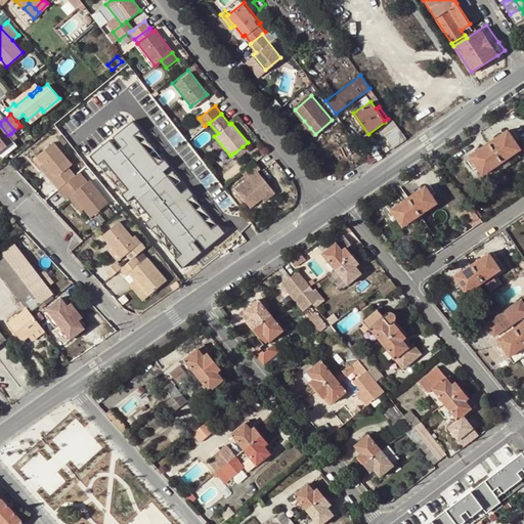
[(111,140),(90,156),(98,165),(104,160),(128,189),(122,194),(127,201),(133,195),(138,203),(169,178),(165,172),(171,167),(165,160),(159,165),(135,135),(141,130),(133,121),(114,137),(122,147),(118,150),(111,140)]
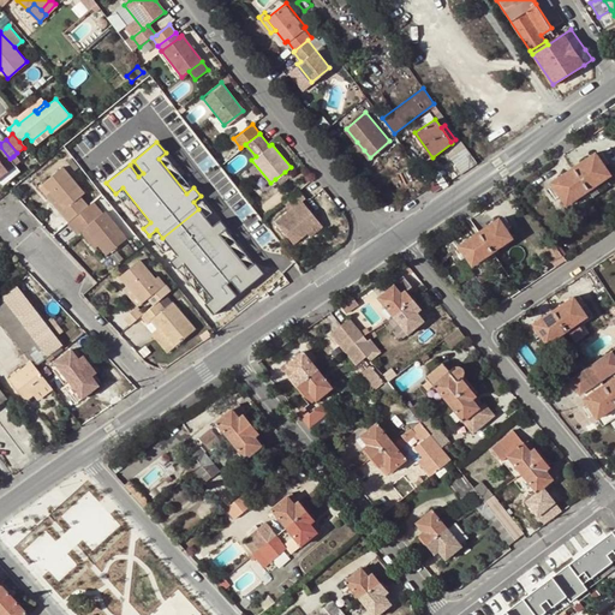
[(364,150),(357,142),(353,145),(360,154),(364,150)]
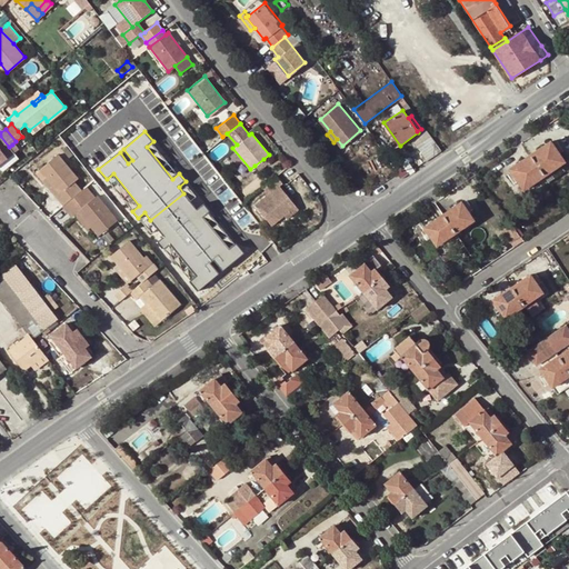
[(436,151),(440,148),(429,133),(416,143),(426,158),(436,151)]
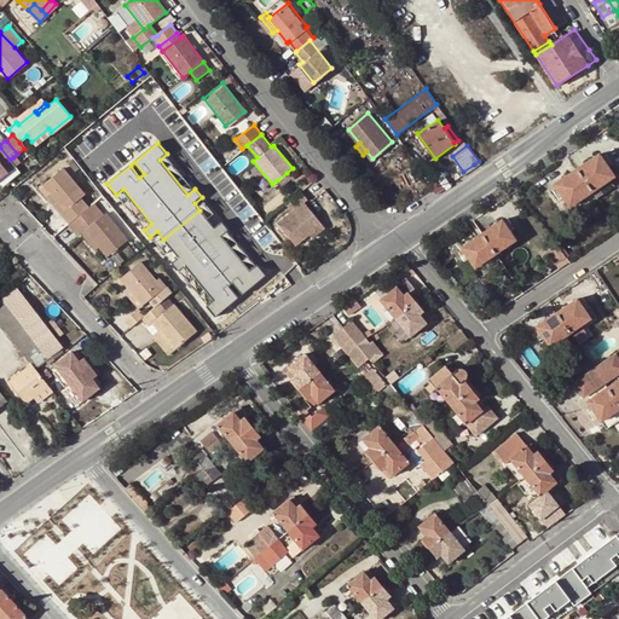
[(0,177),(17,162),(13,157),(10,160),(0,148),(0,177)]
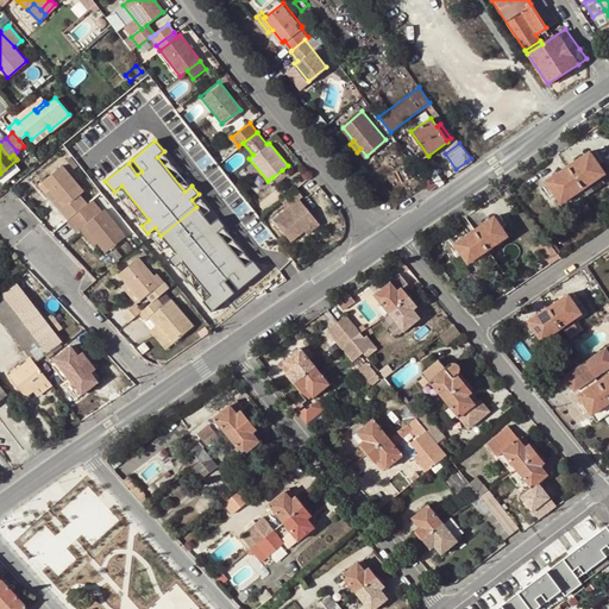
[(569,167),(583,187),(602,175),(606,173),(590,151),(569,167)]
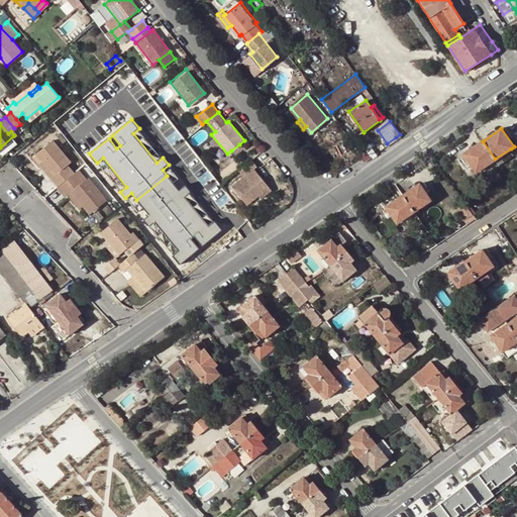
[(48,180),(56,187),(65,180),(71,175),(72,174),(66,166),(70,162),(52,140),(35,153),(54,176),(48,180)]
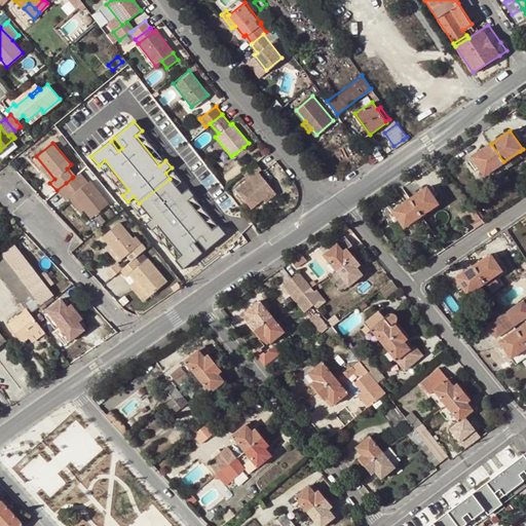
[(487,173),(503,161),(491,144),(472,156),(484,175),(487,173)]
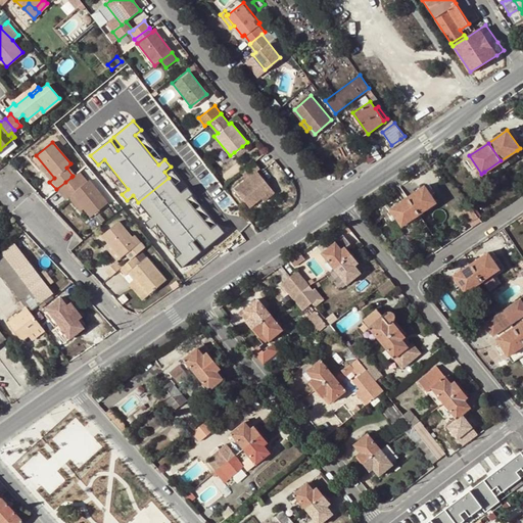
[(245,150),(242,146),(234,152),(237,156),(245,150)]
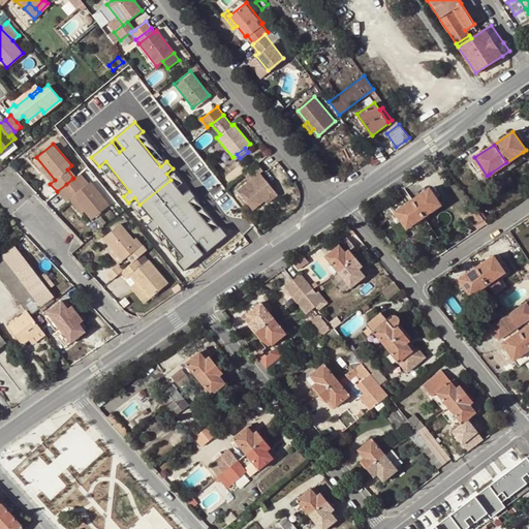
[(378,148),(372,152),(378,161),(384,157),(378,148)]
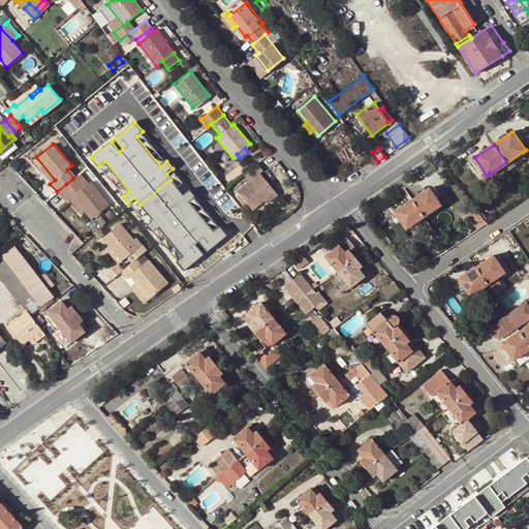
[(523,152),(506,162),(510,168),(527,157),(523,152)]
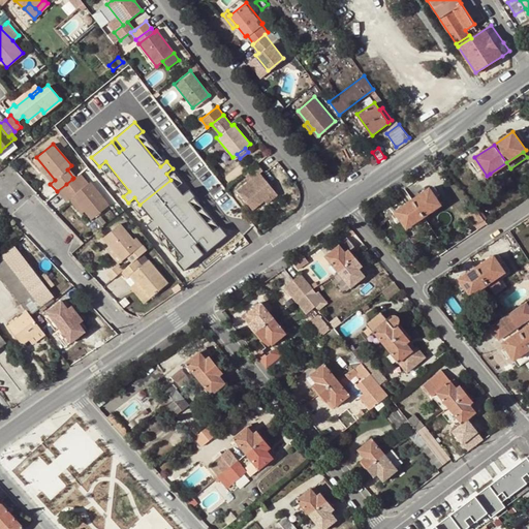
[(55,180),(36,157),(31,161),(50,184),(55,180)]
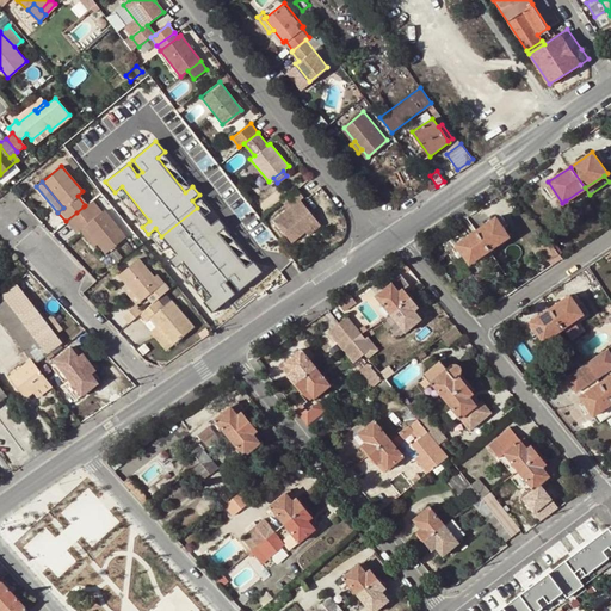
[(304,196),(297,187),(283,201),(289,208),(275,220),(292,241),(306,229),(319,220),(301,198),(304,196)]
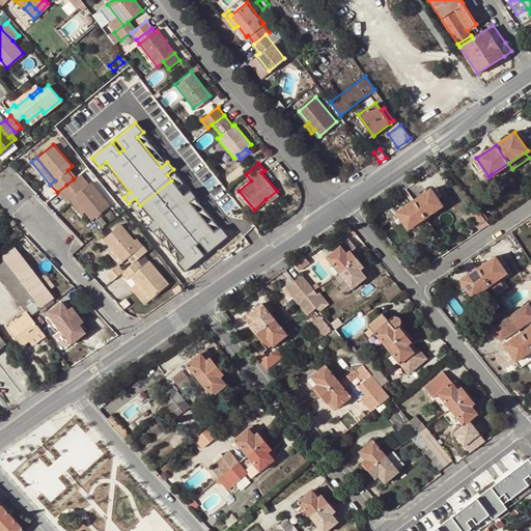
[(512,169),(508,163),(492,174),(496,180),(512,169)]
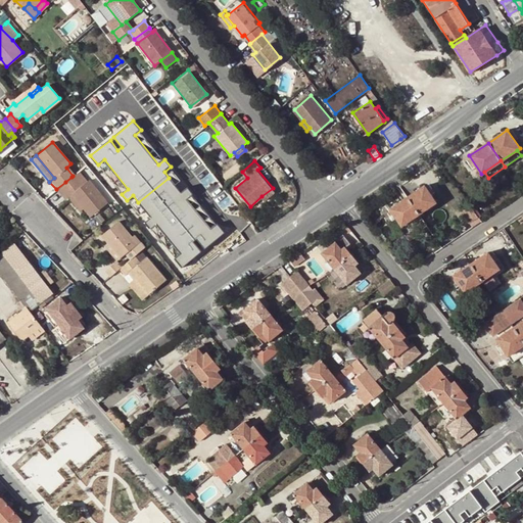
[(65,182),(56,189),(62,196),(64,194),(78,183),(72,177),(65,182)]
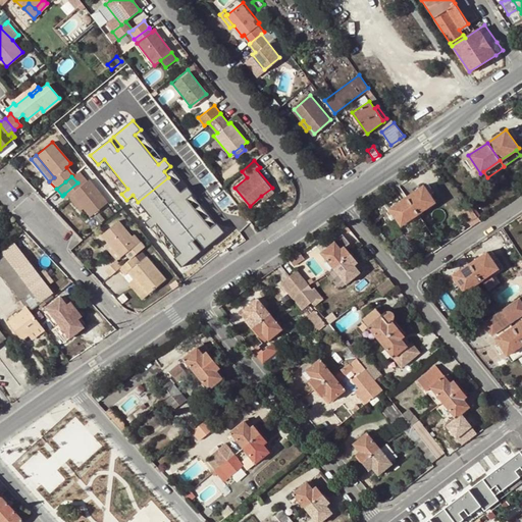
[(168,177),(138,202),(151,217),(144,222),(150,229),(155,224),(179,254),(172,259),(180,269),(206,248),(198,238),(201,236),(210,246),(224,233),(216,223),(209,229),(186,200),(192,195),(187,188),(180,193),(168,177)]
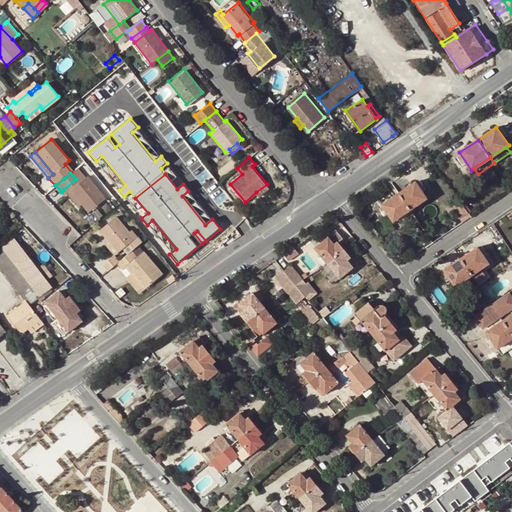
[(86,176),(78,182),(69,190),(80,204),(77,206),(84,215),(104,199),(86,176)]
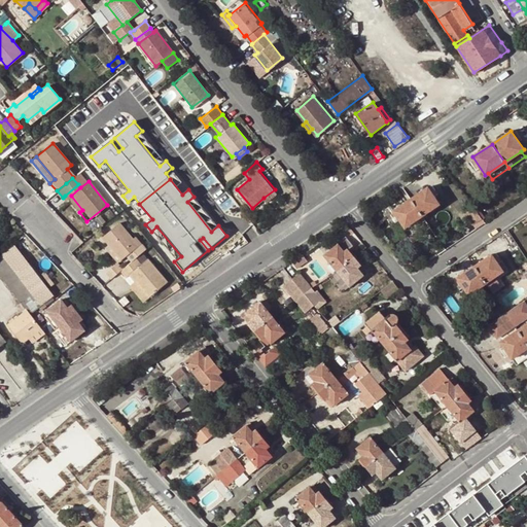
[(78,184),(65,196),(67,199),(71,196),(80,187),(78,184)]
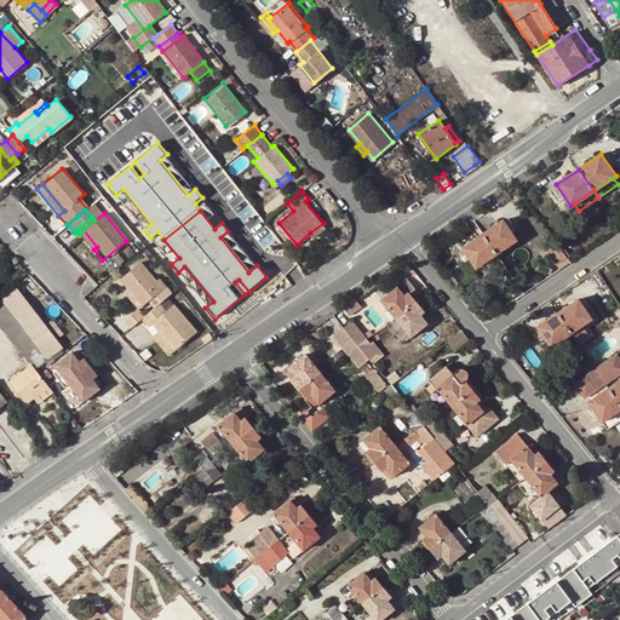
[(483,234),(497,253),(517,240),(504,220),(483,234)]
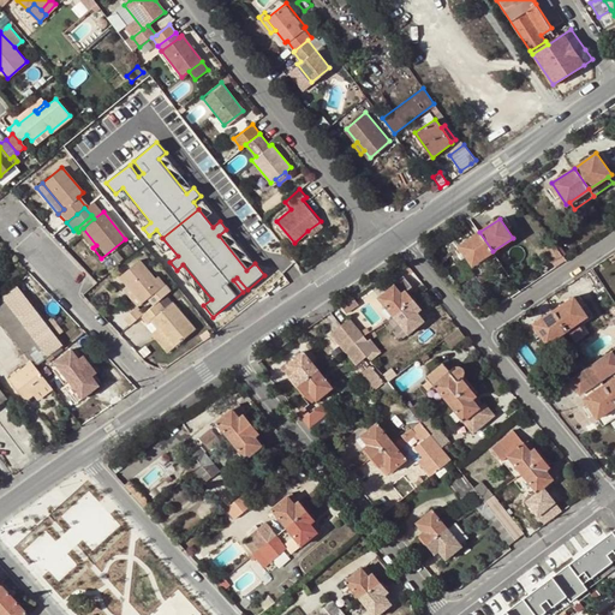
[(321,221),(308,231),(311,234),(323,225),(321,221)]
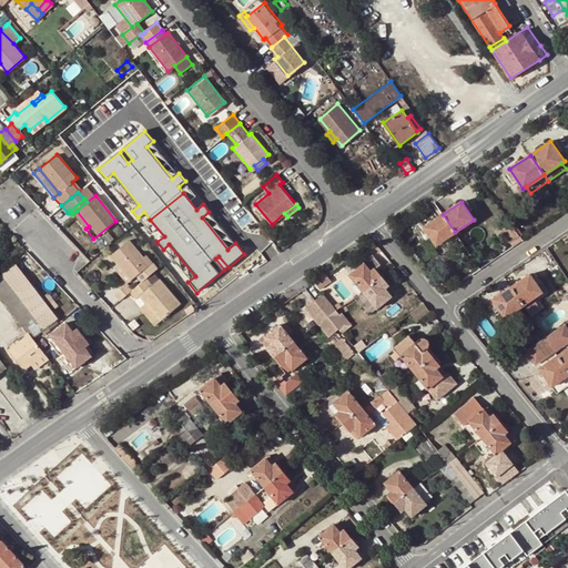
[(77,211),(72,214),(80,222),(85,229),(89,226),(77,211)]
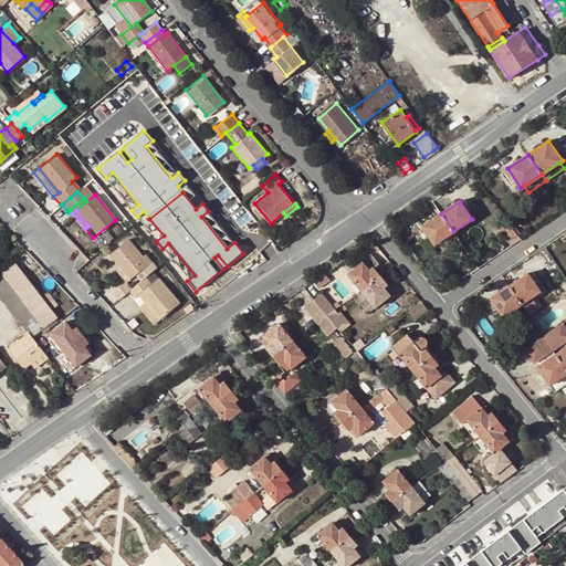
[(436,244),(453,231),(441,213),(422,226),(436,244)]
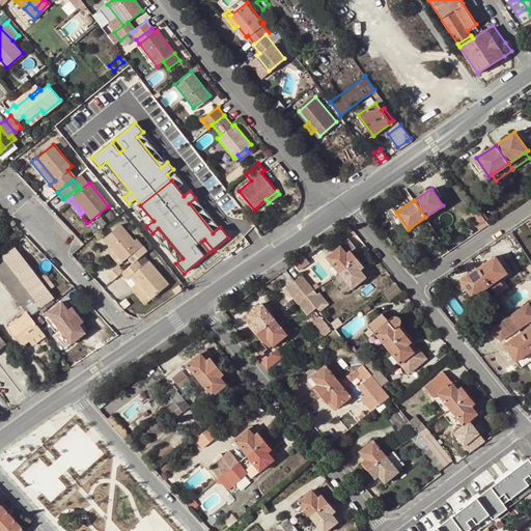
[(136,259),(145,251),(135,239),(133,241),(119,225),(103,239),(110,246),(122,261),(127,257),(132,262),(136,259)]
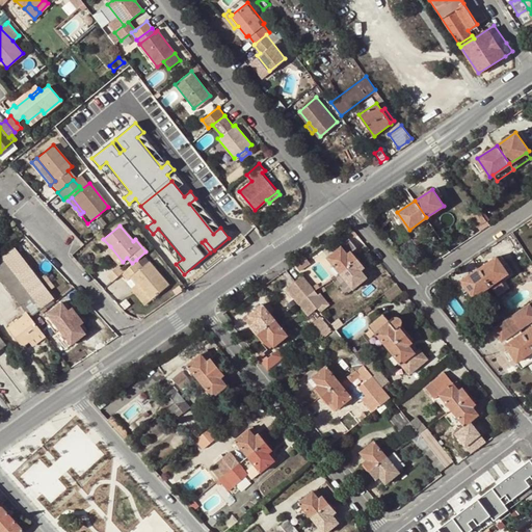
[(349,239),(342,246),(347,254),(351,250),(355,247),(349,239)]
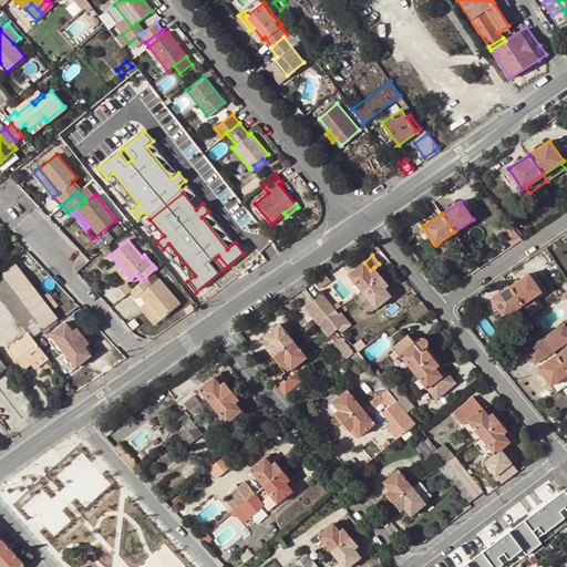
[(14,263),(2,274),(33,315),(43,329),(57,318),(14,263)]
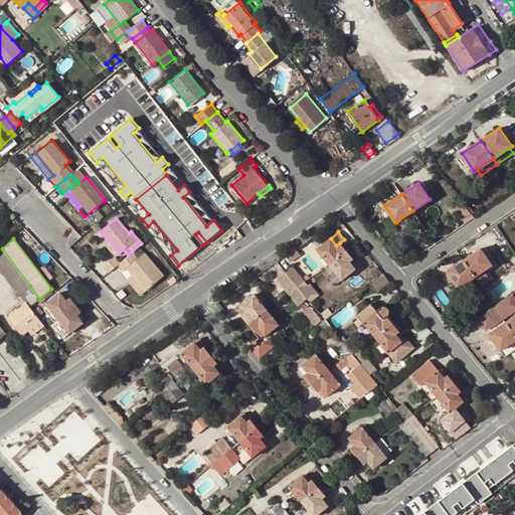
[(104,241),(116,256),(119,253),(107,238),(104,241)]
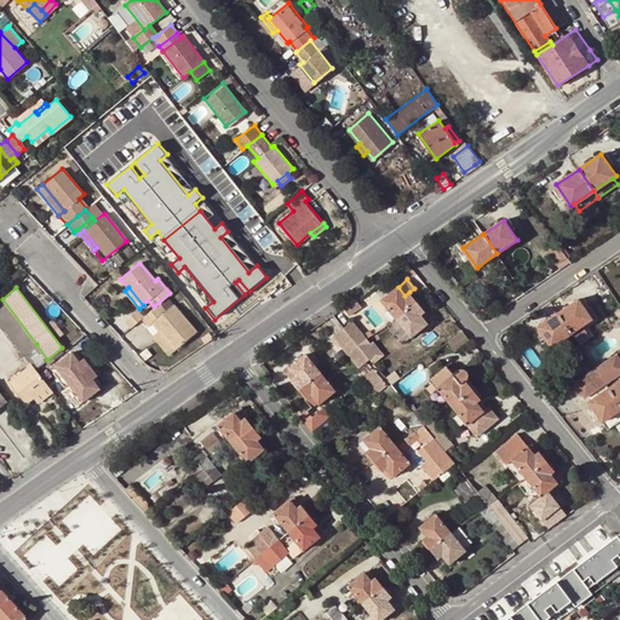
[(382,300),(395,317),(417,302),(409,292),(405,296),(399,287),(382,300)]
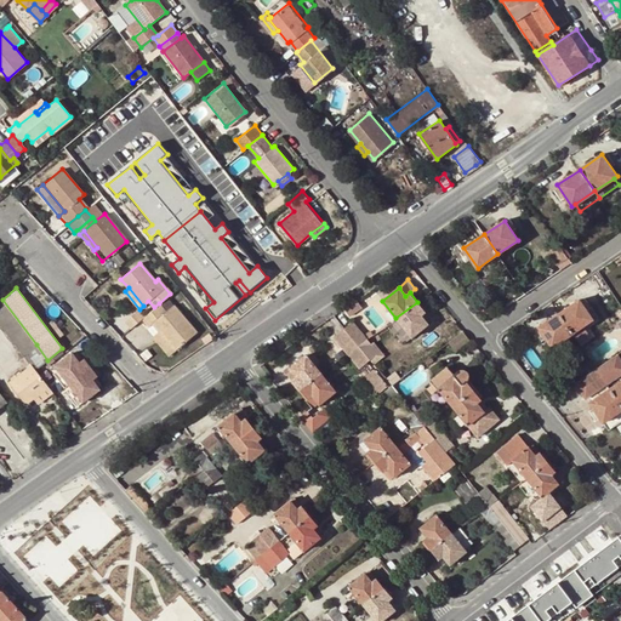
[(0,300),(0,323),(23,354),(36,345),(3,300),(0,300)]
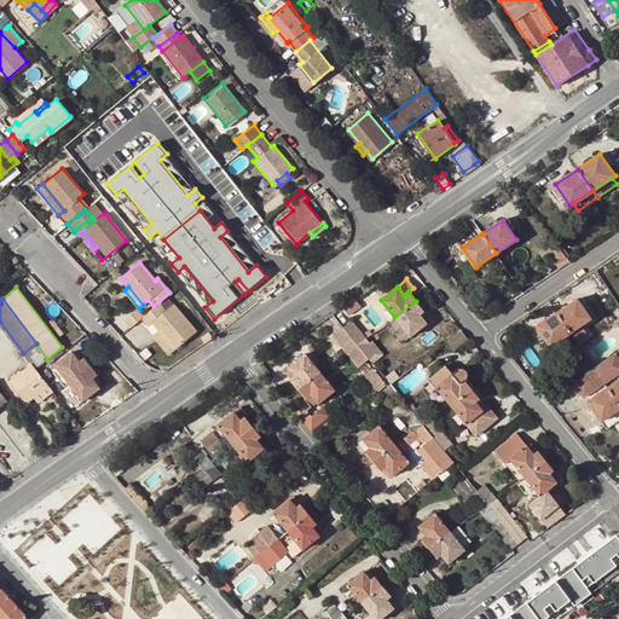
[(559,312),(572,333),(591,318),(578,299),(559,312)]
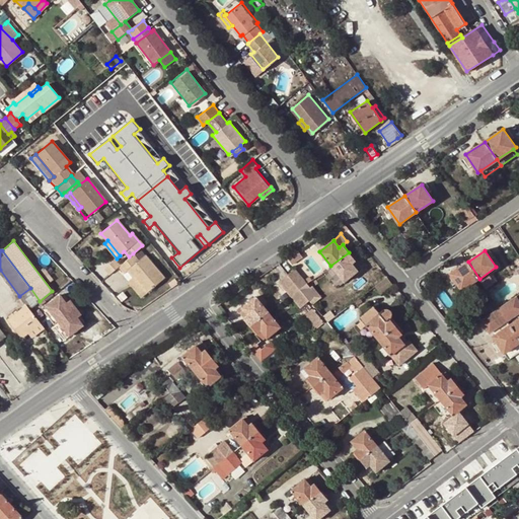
[(349,252),(330,266),(344,282),(358,271),(352,263),(355,260),(349,252)]
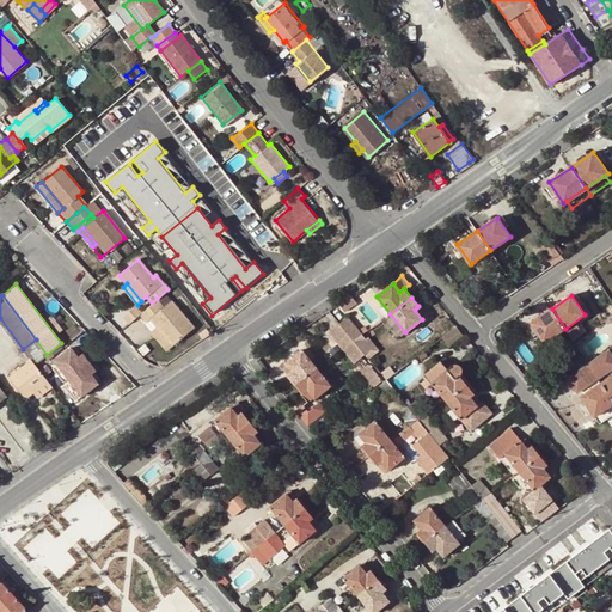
[(142,310),(140,312),(147,322),(150,319),(157,328),(172,346),(193,328),(170,301),(163,307),(157,299),(152,303),(142,310)]
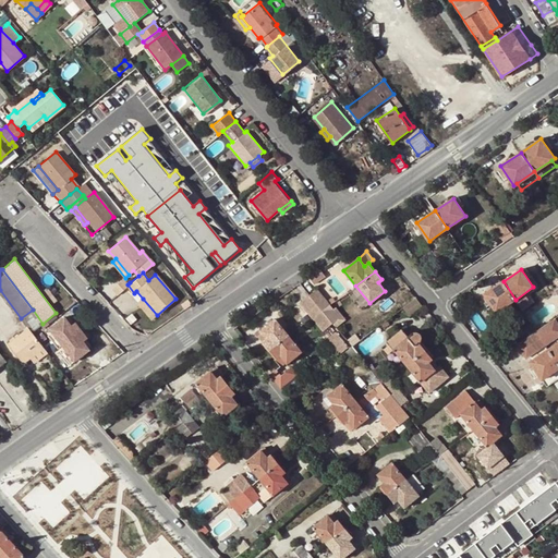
[(112,289),(117,293),(128,284),(130,282),(125,278),(112,289)]
